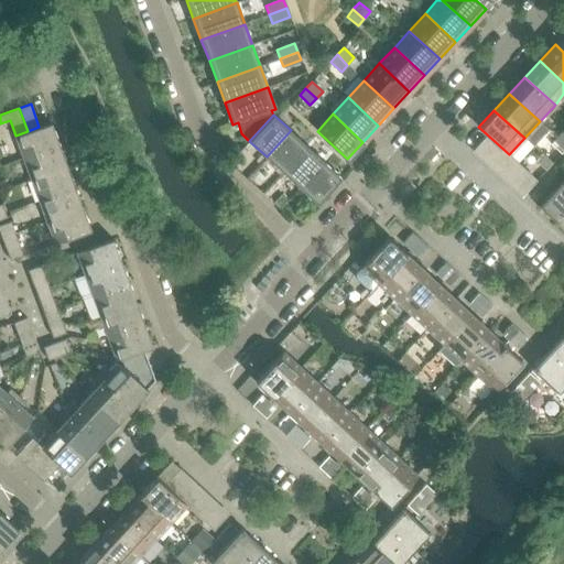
[(51,122),(39,127),(28,131),(15,136),(23,158),(58,144),(51,122)]
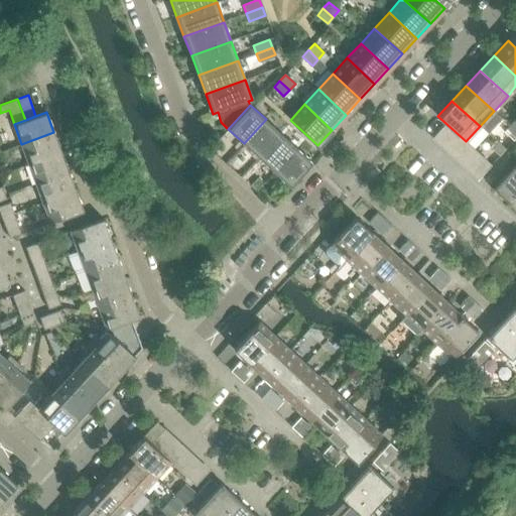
[(258,157),(280,133),(266,119),(244,143),(258,157)]
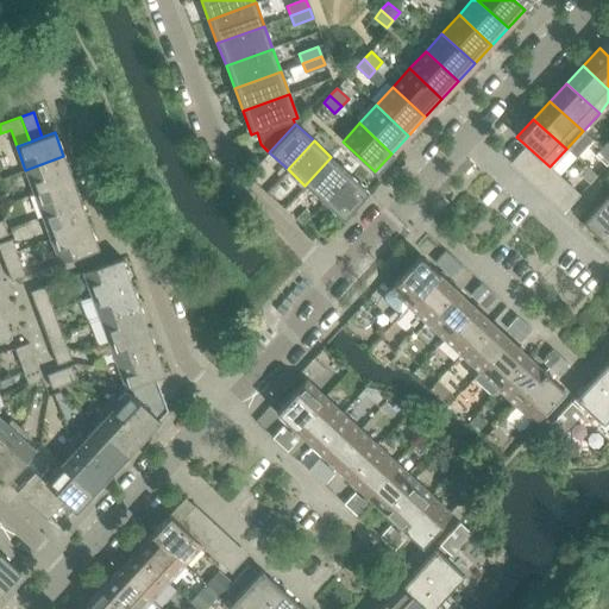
[(608,162),(608,155),(601,148),(595,155),(606,165),(608,162)]
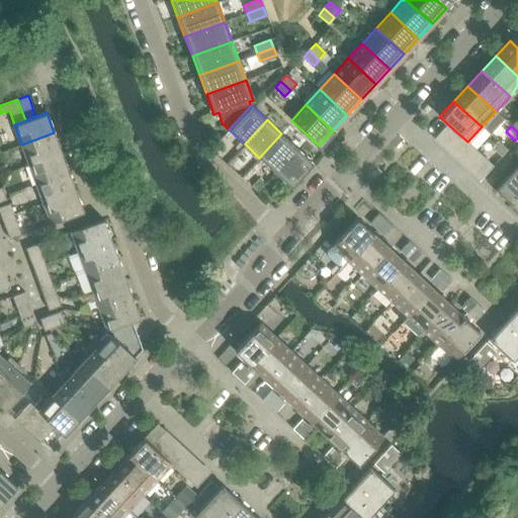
[(62,152),(54,133),(21,145),(28,164),(62,152)]
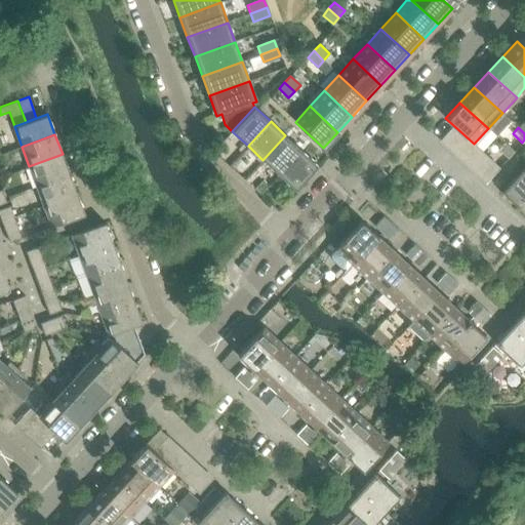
[(279,174),(301,150),(285,135),(263,160),(279,174)]
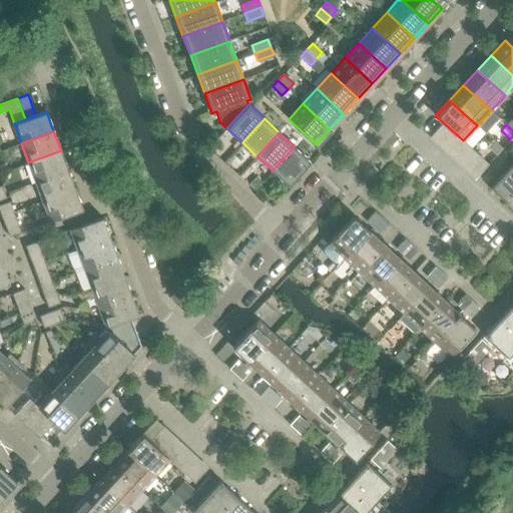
[(503,148),(494,139),(487,146),(496,154),(503,148)]
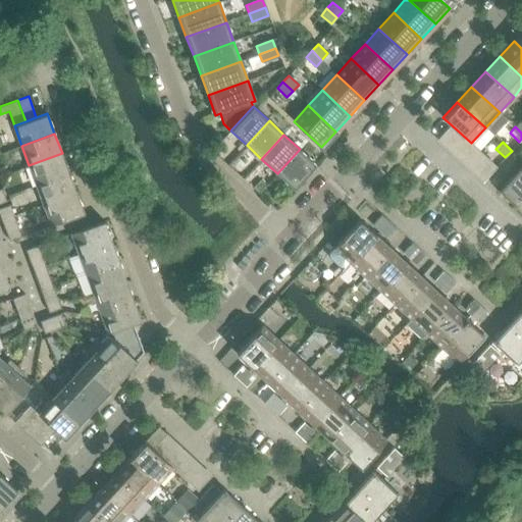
[(294,188),(315,164),(300,149),(277,173),(294,188)]
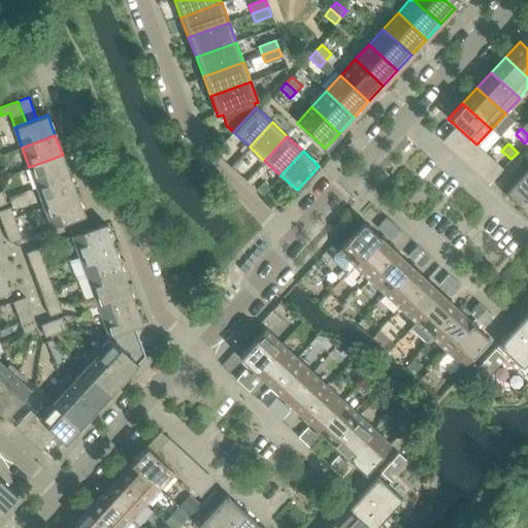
[(70,174),(63,155),(29,167),(36,187),(70,174)]
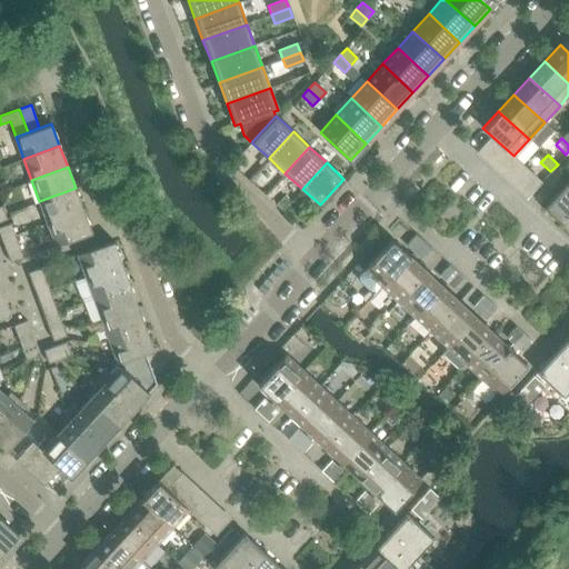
[(561,225),(568,215),(568,179),(543,208),(561,225)]
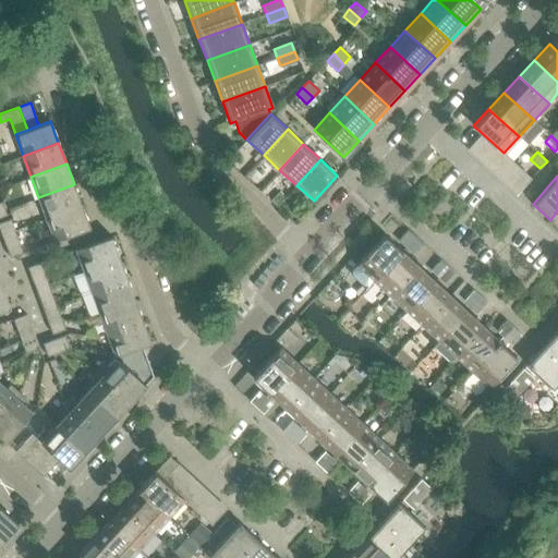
[(82,206),(74,184),(38,197),(47,219),(82,206)]
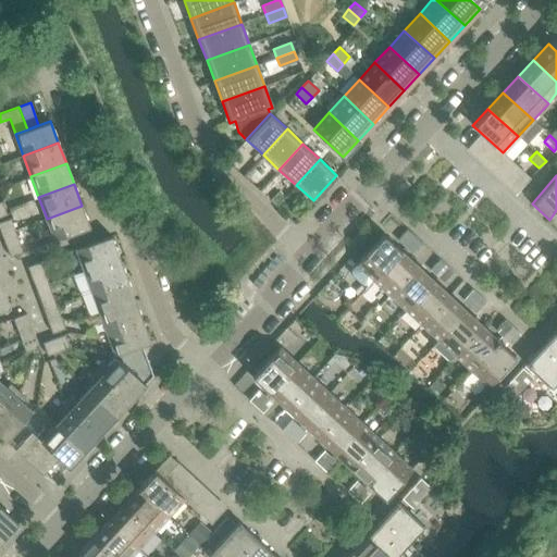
[(89,227),(82,206),(47,219),(54,240),(89,227)]
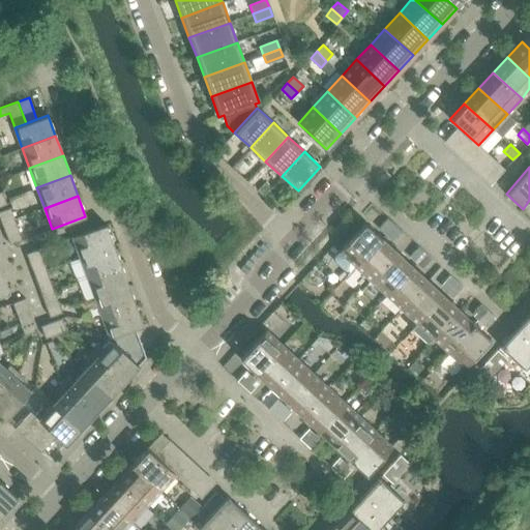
[(13,219),(9,208),(0,211),(0,219),(1,224),(13,219)]
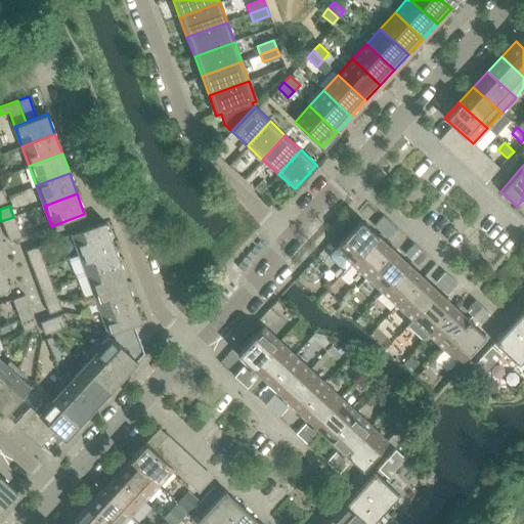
[(380,231),(389,221),(383,215),(374,225),(380,231)]
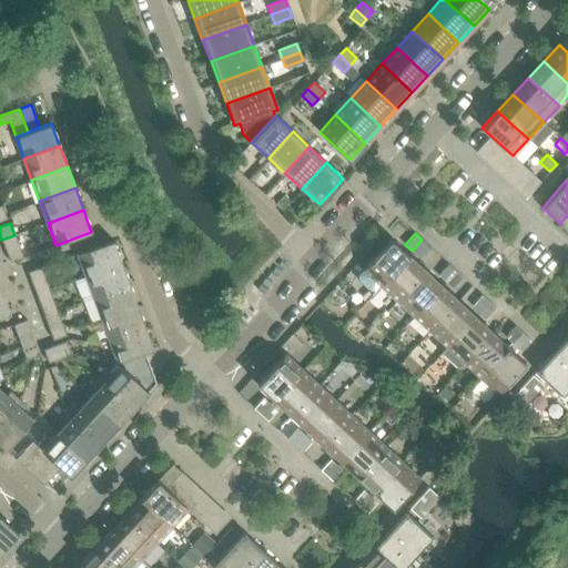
[(19,246),(14,235),(1,240),(6,251),(19,246)]
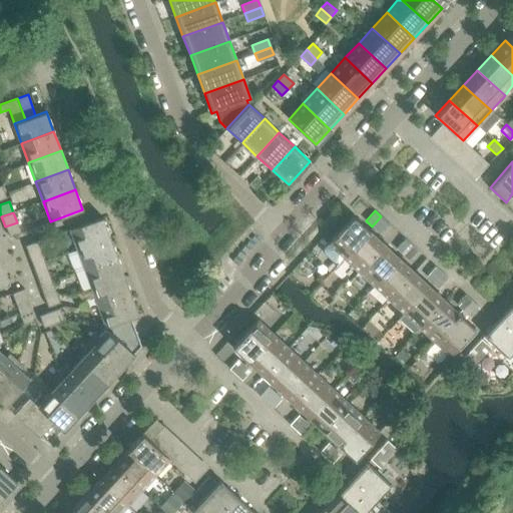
[(344,258),(369,230),(353,215),(328,242),(328,243),(324,248),(324,253),(335,263),(339,263),(343,258),(344,258)]
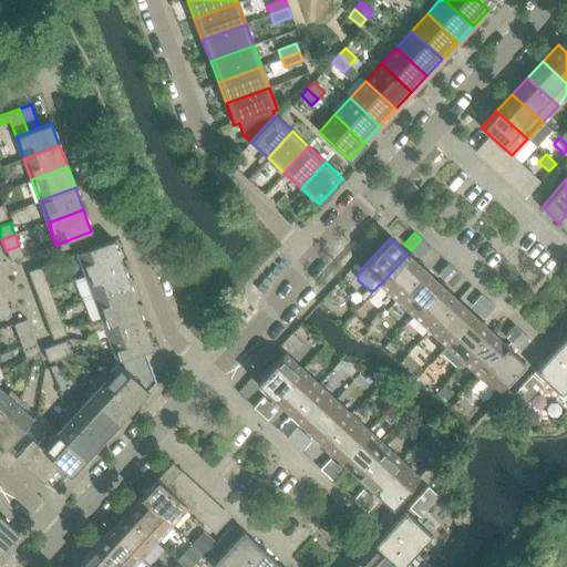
[(121,261),(113,239),(76,253),(84,275),(121,261)]
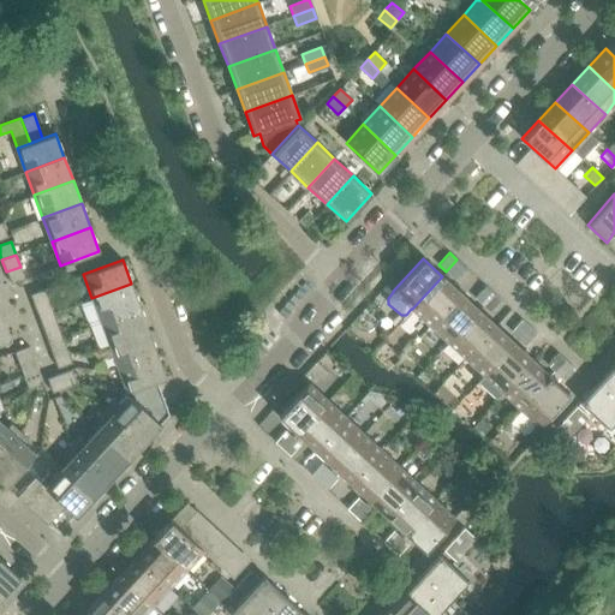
[(454,278),(464,267),(457,260),(446,272),(454,278)]
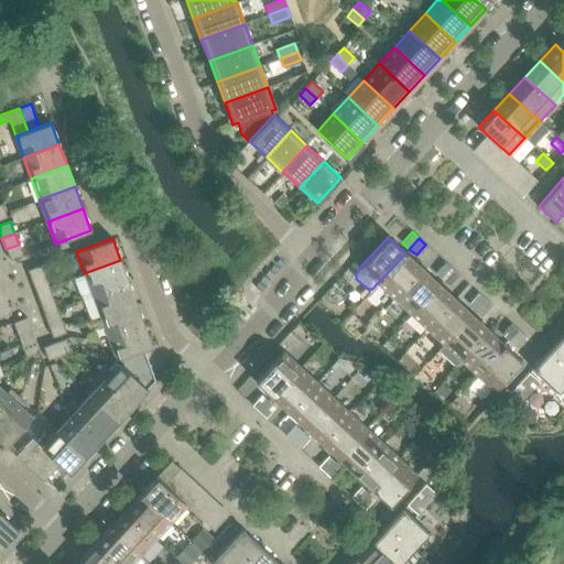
[(23,255),(19,245),(6,249),(10,260),(23,255)]
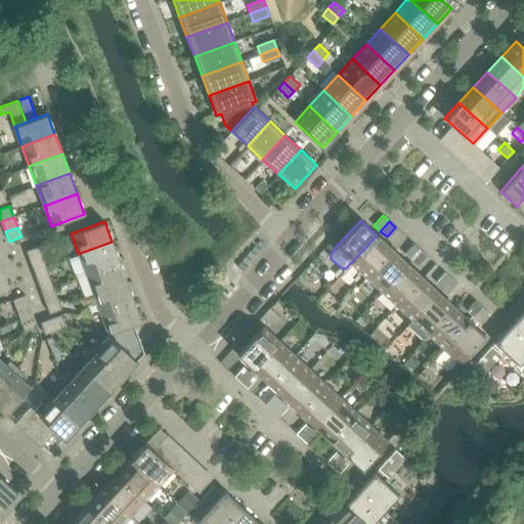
[(365,277),(391,249),(377,235),(351,263),(365,277)]
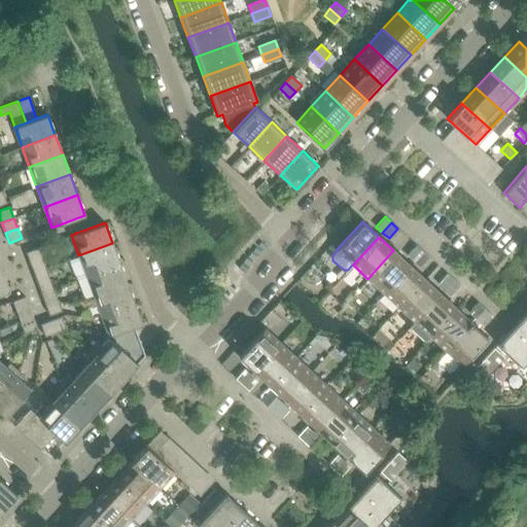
[(119,262),(112,243),(78,255),(85,275),(119,262)]
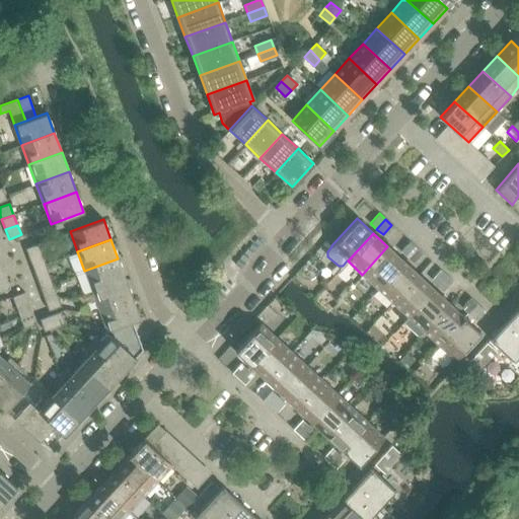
[(406,256),(416,247),(410,241),(400,250),(406,256)]
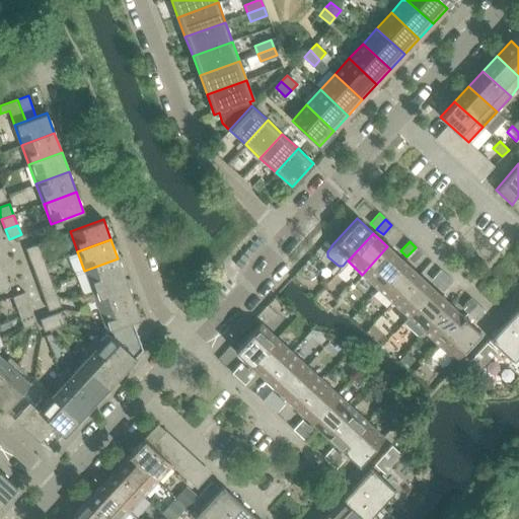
[(25,248),(29,258),(42,254),(38,244),(25,248)]
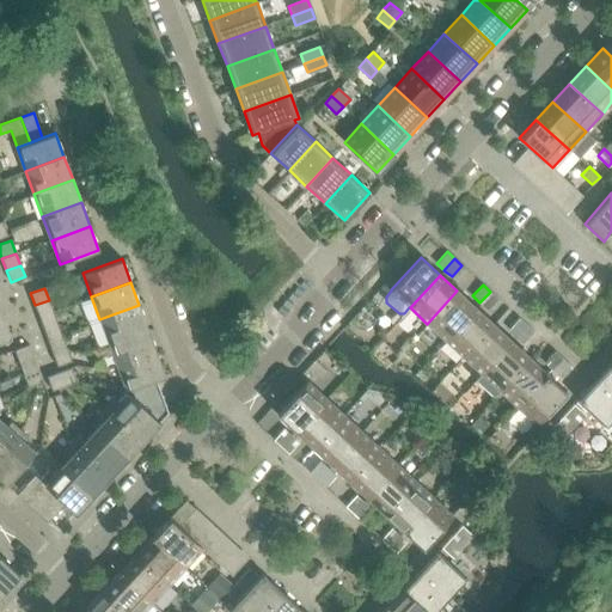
[(446,341),(476,307),(457,291),(427,324),(446,341)]
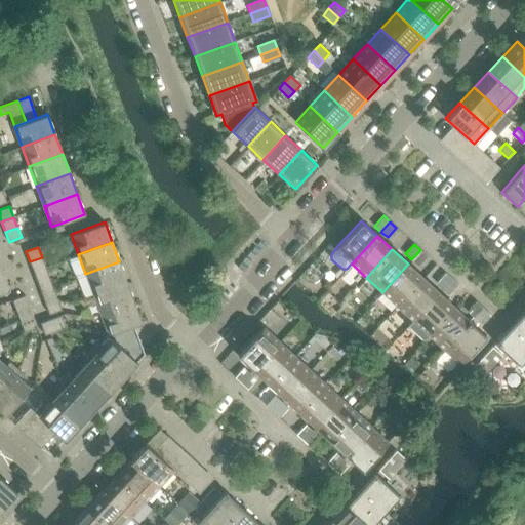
[(418,266),(427,256),(420,250),(411,259),(418,266)]
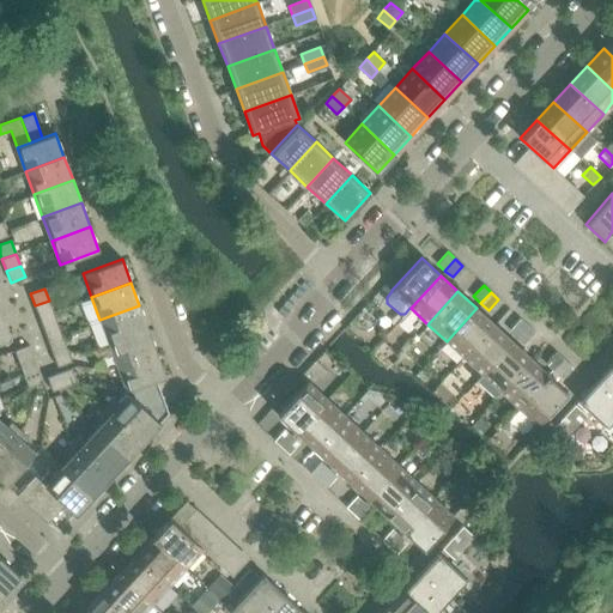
[(53,313),(49,301),(35,305),(40,317),(53,313)]
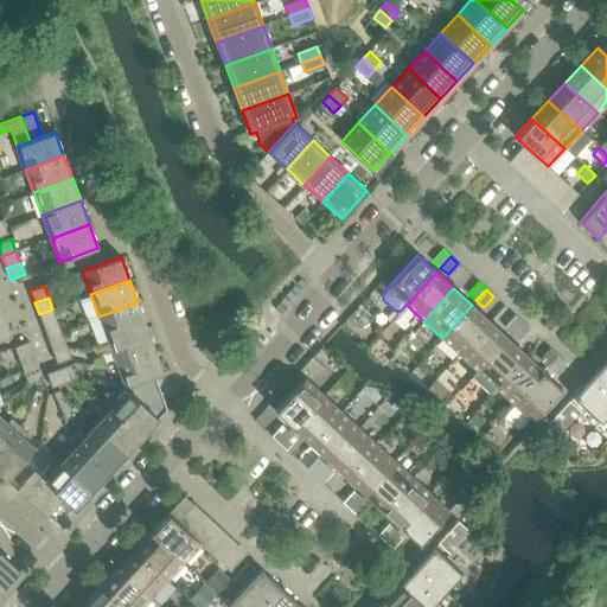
[(146,326),(138,302),(98,317),(108,340),(146,326)]
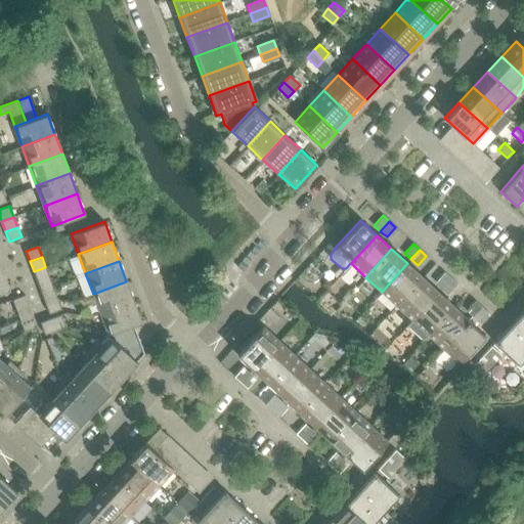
[(397,306),(423,277),(407,263),(382,292),(397,306)]
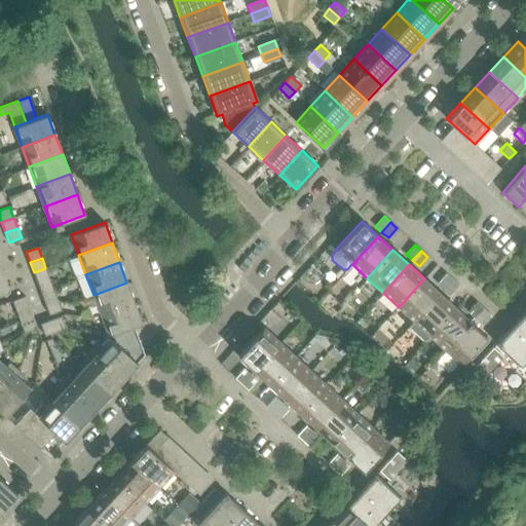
[(49,277),(45,268),(34,272),(37,283),(49,277)]
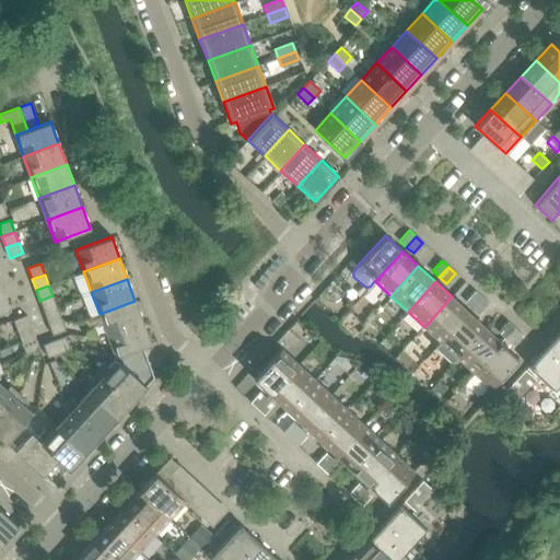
[(471,307),(481,296),(475,291),(465,301),(471,307)]
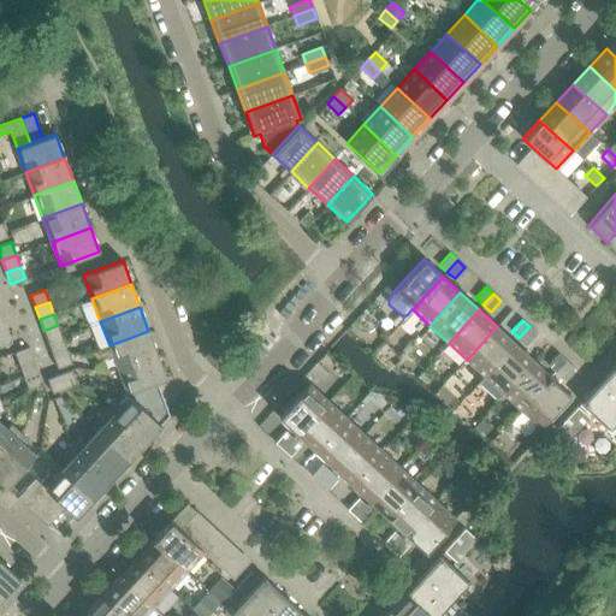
[(61,337),(58,325),(43,331),(48,342),(61,337)]
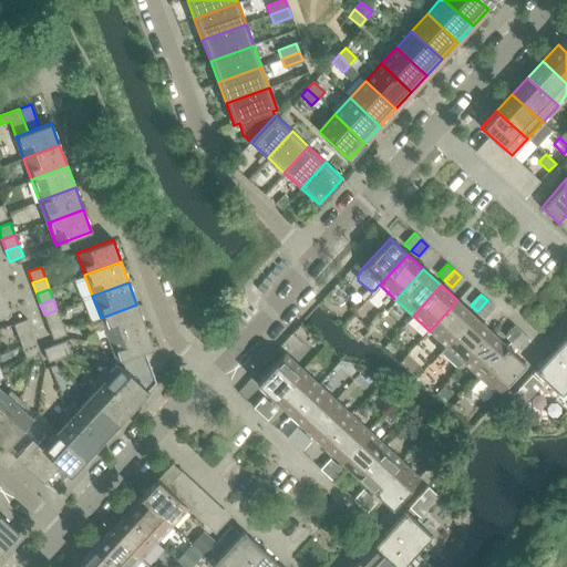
[(446,346),(474,316),(457,300),(430,331),(446,346)]
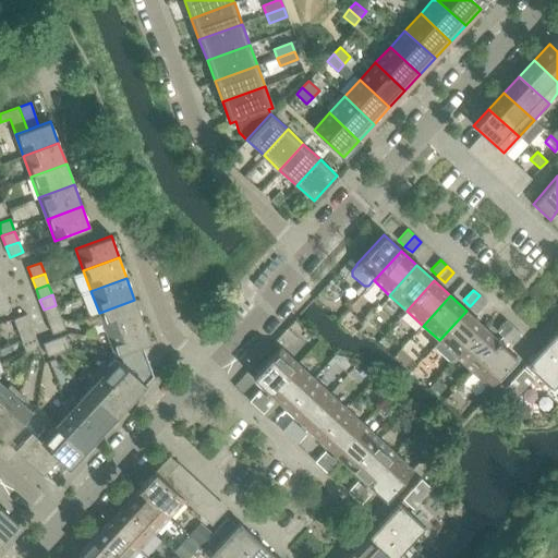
[(477,313),(486,302),(480,295),(470,306),(477,313)]
